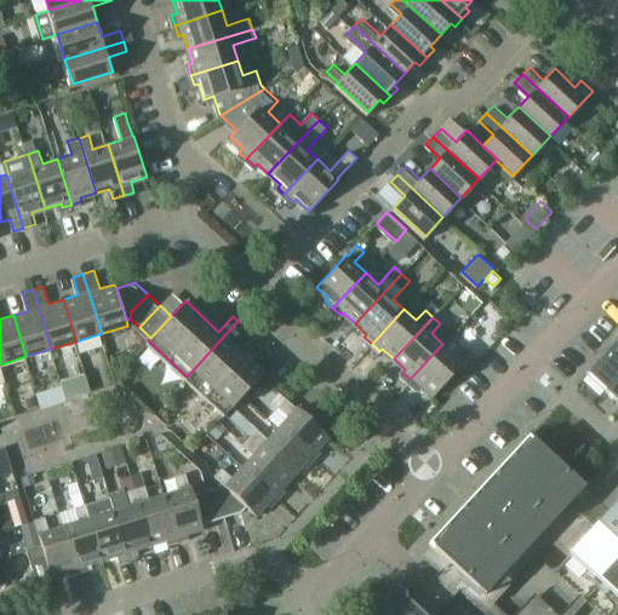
[(238,321),(187,377),(225,413),(262,373),(229,342),(244,326),(238,321)]
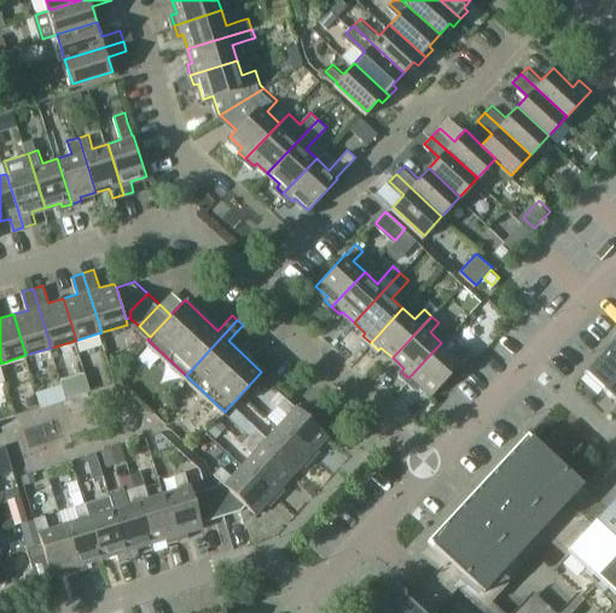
[(615,337),(585,371),(586,372),(587,371),(605,386),(615,374),(615,337)]
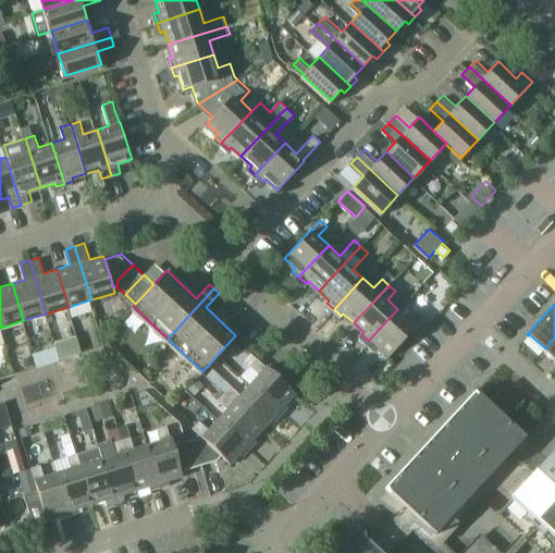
[(415,326),(423,317),(416,310),(408,319),(397,309),(368,341),(375,347),(378,345),(389,355),(416,326),(415,326)]
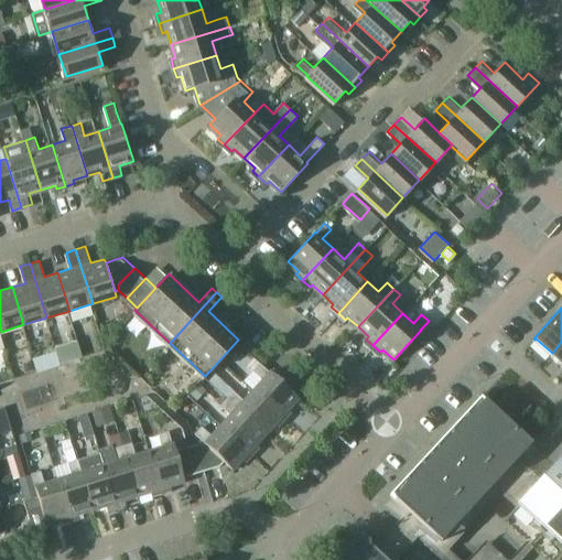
[(561,342),(552,353),(561,362),(561,342)]
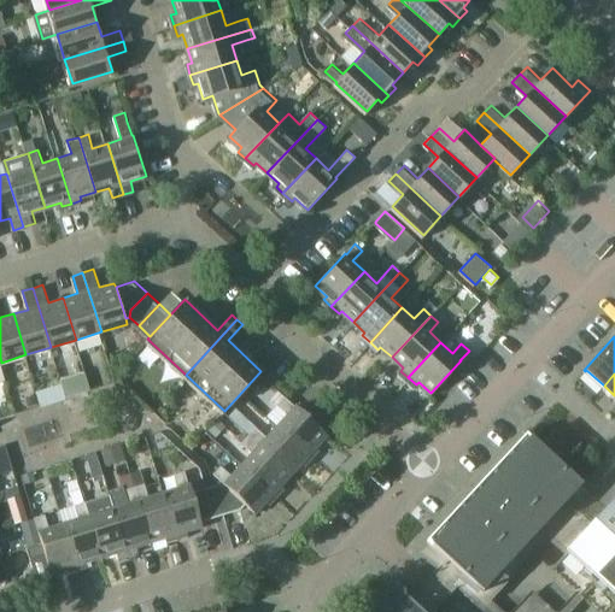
[(39,404),(64,396),(59,381),(35,388),(39,404)]
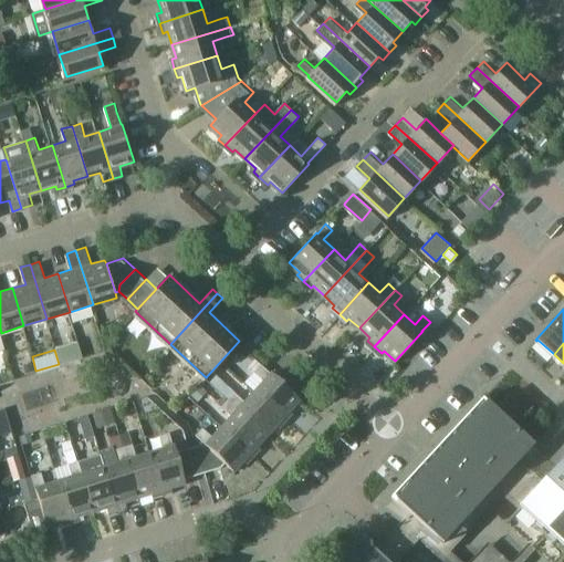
[(270,372),(261,363),(256,370),(264,378),(256,388),(289,419),(295,412),(291,408),(301,397),(272,370),(270,372)]
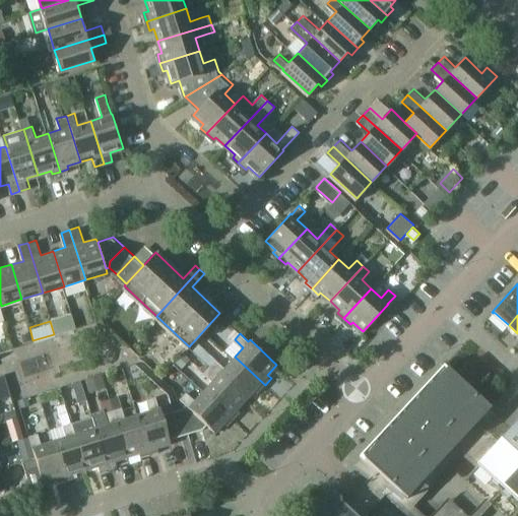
[(192,348),(207,364),(213,357),(198,342),(192,348)]
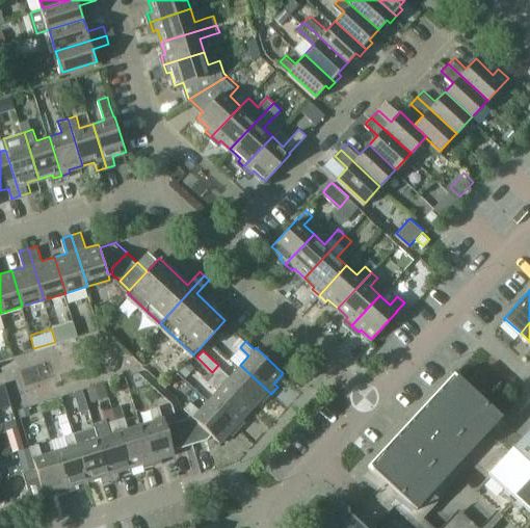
[(271,394),(240,365),(231,375),(222,367),(216,373),(253,407),(261,397),(264,400),(271,394)]
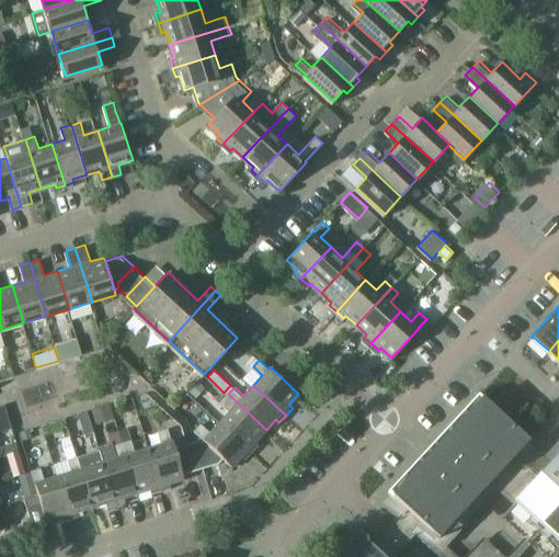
[(266,430),(228,394),(221,401),(230,410),(220,420),(253,450),(260,443),(257,440),(266,430)]
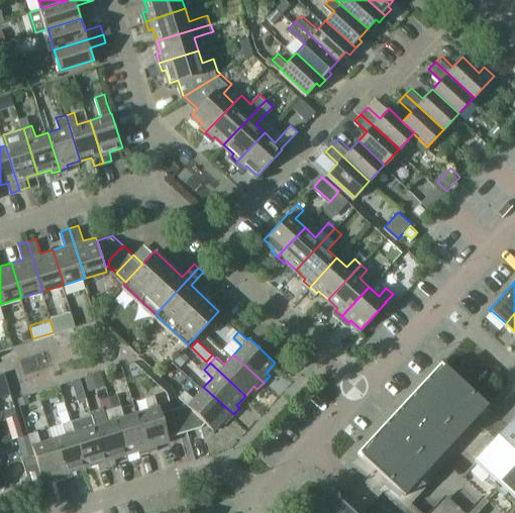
[(361,452),(352,462),(398,502),(420,478),(415,474),(424,463),(429,468),(436,459),(431,455),(451,433),(457,438),(465,430),(458,425),(480,403),(485,408),(489,404),(446,365),(378,439),(374,435),(359,451),(361,452)]
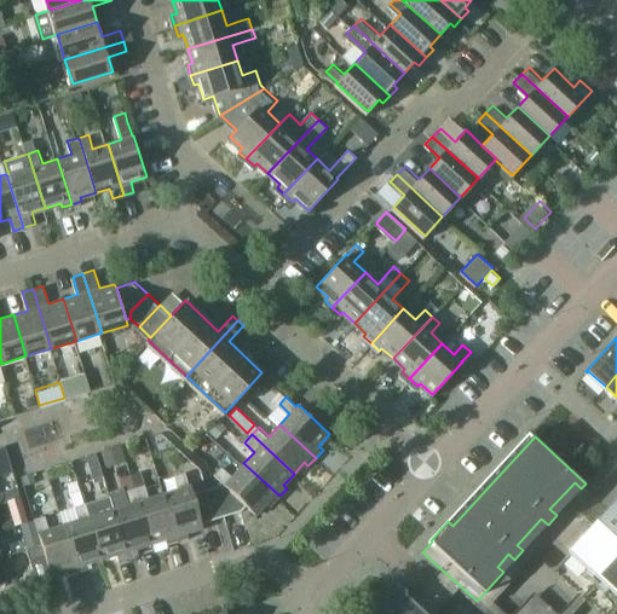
[(125,438),(105,444),(111,465),(131,461),(125,438)]
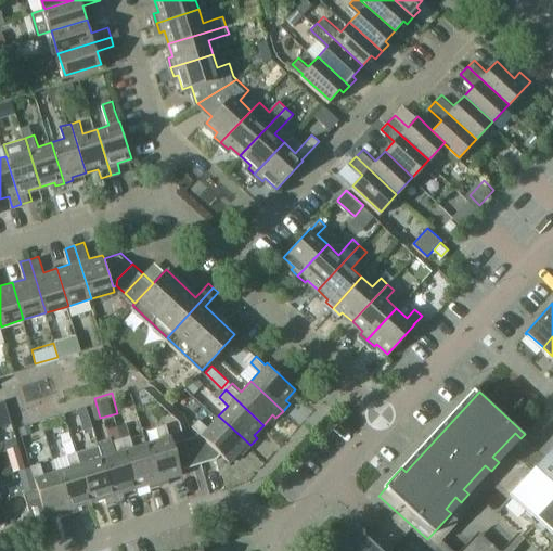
[(0,424),(13,421),(7,398),(0,399),(0,424)]
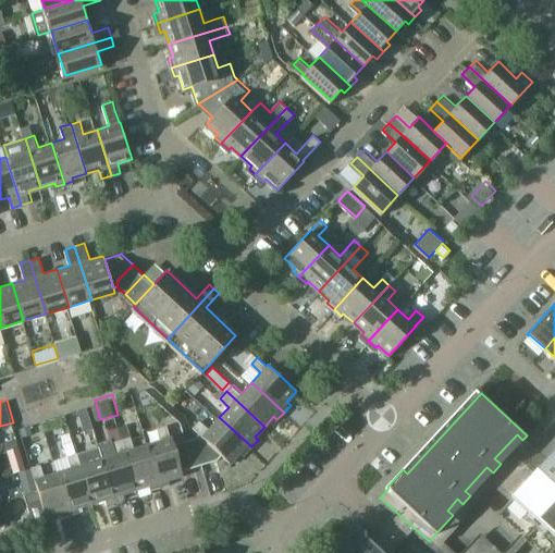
[(194,426),(200,432),(199,433),(222,453),(232,462),(242,451),(245,454),(251,446),(219,417),(209,428),(200,419),(194,426)]
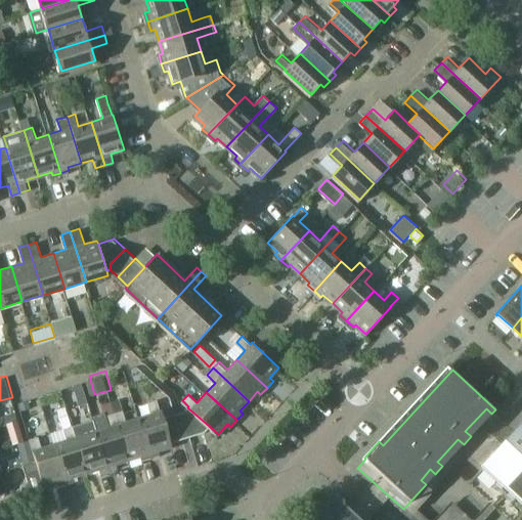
[(172,445),(171,441),(163,417),(161,410),(158,398),(148,401),(153,414),(140,418),(153,456),(160,453),(159,449),(172,445)]
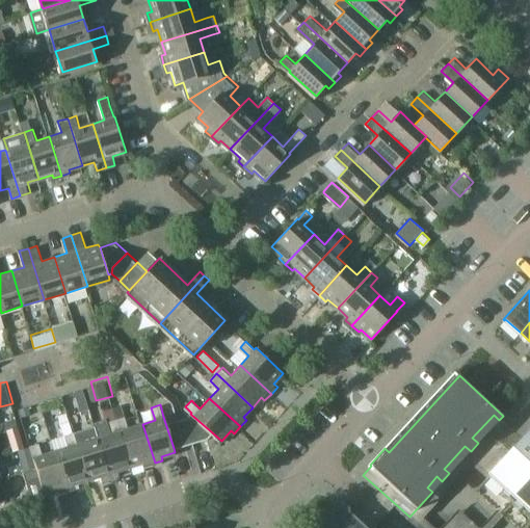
[(212,432),(190,414),(187,417),(186,417),(193,442),(208,438),(212,432)]
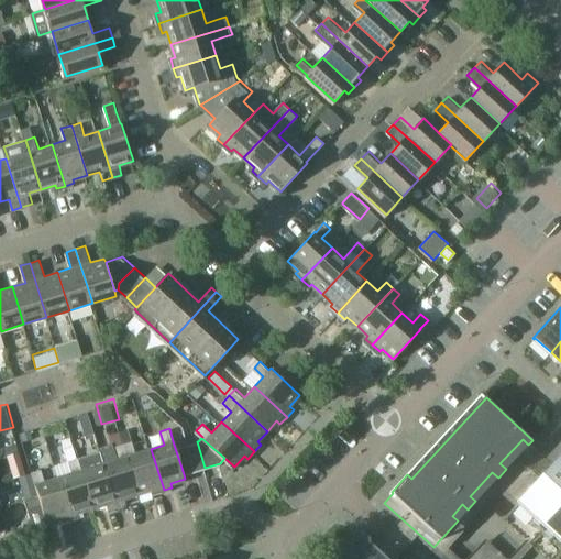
[(164,490),(151,449),(136,452),(133,440),(123,444),(140,493),(153,489),(154,493),(164,490)]
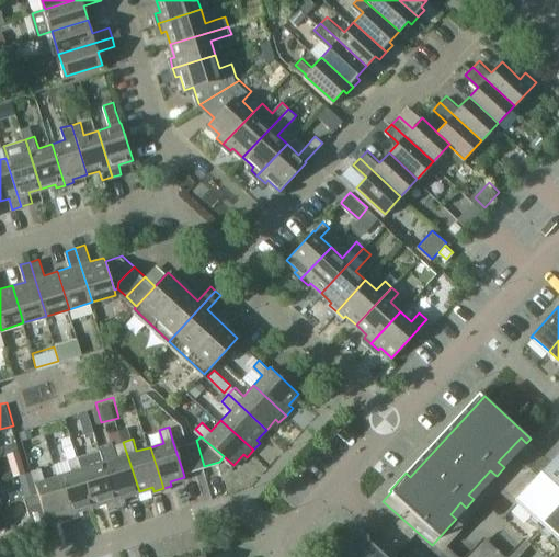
[(139,491),(123,442),(114,444),(118,457),(104,462),(117,502),(126,500),(125,496),(139,491)]
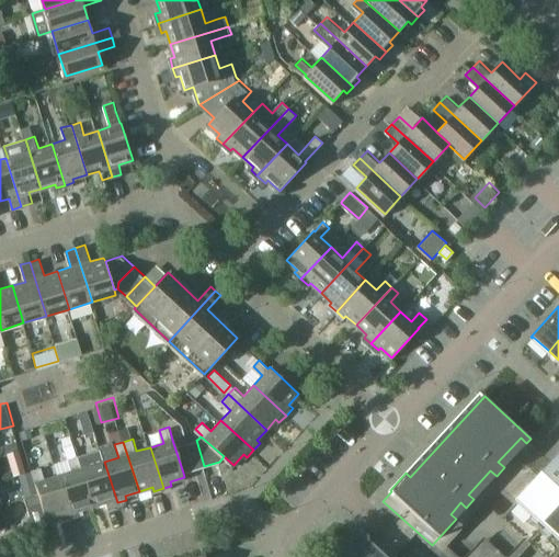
[(187,442),(174,446),(183,473),(196,468),(187,442)]
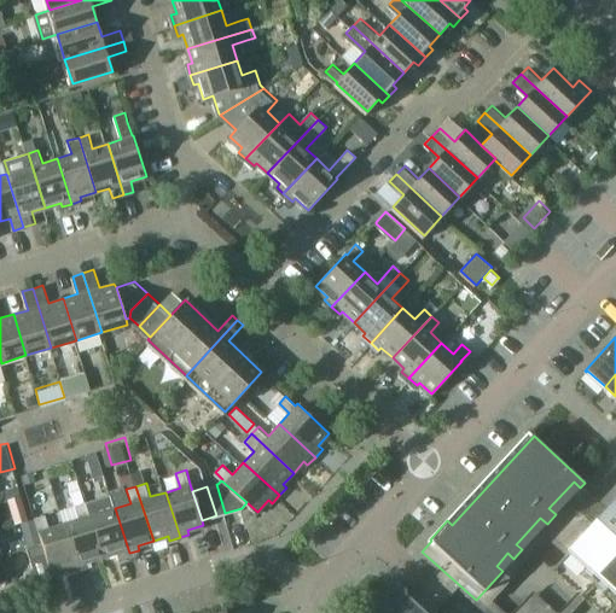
[(615,503),(611,507),(592,490),(557,529),(615,582),(615,503)]
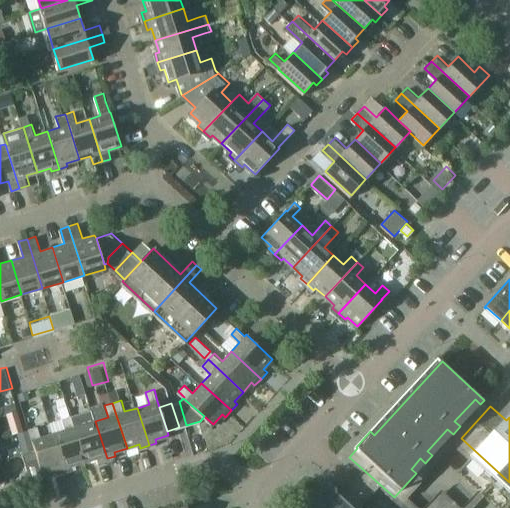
[(107,458),(95,421),(83,424),(79,413),(71,415),(85,460),(98,456),(99,461),(107,458)]
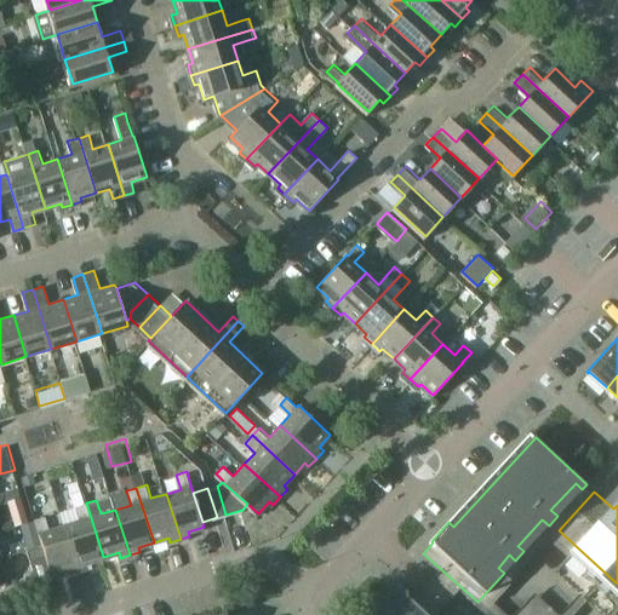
[(41,503),(33,505),(36,517),(46,513),(41,503)]
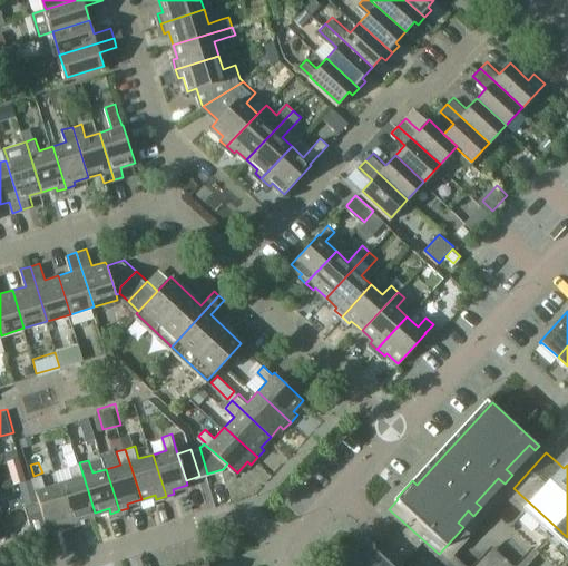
[(79,462),(70,466),(74,479),(60,484),(74,525),(84,521),(81,517),(95,513),(79,462)]
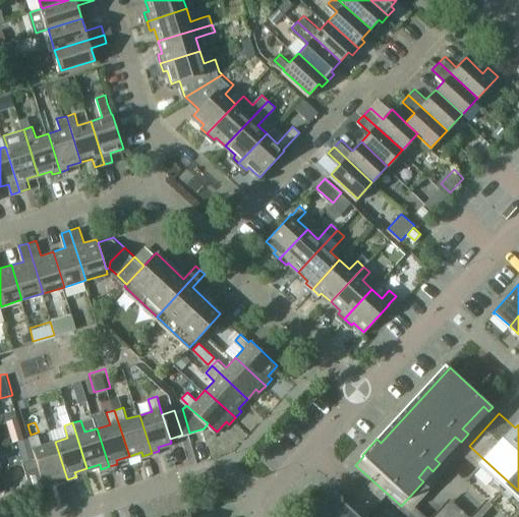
[(33,448),(44,482),(57,478),(58,482),(67,479),(55,442),(43,445),(39,433),(31,436),(34,448),(33,448)]
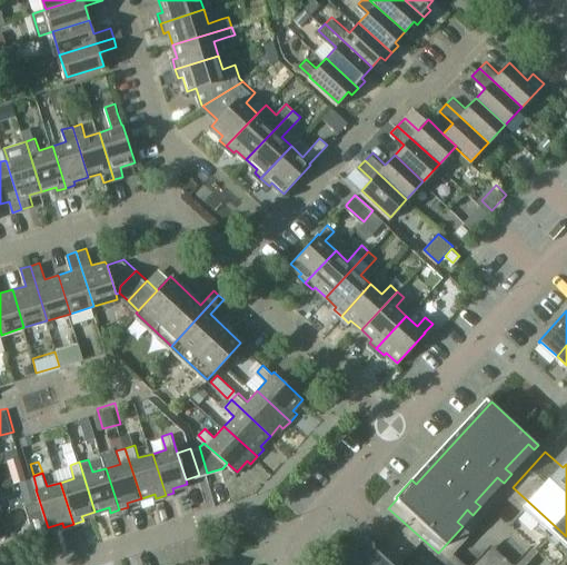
[(393,564),(368,542),(347,564),(393,564)]
